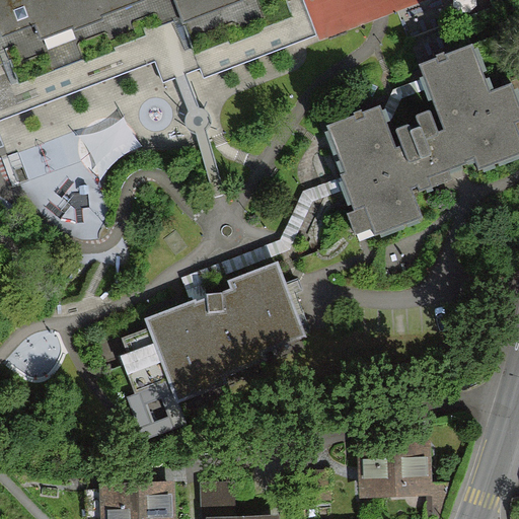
[(0,0),(0,123),(181,50),(193,77),(309,30),(297,0),(0,0)]
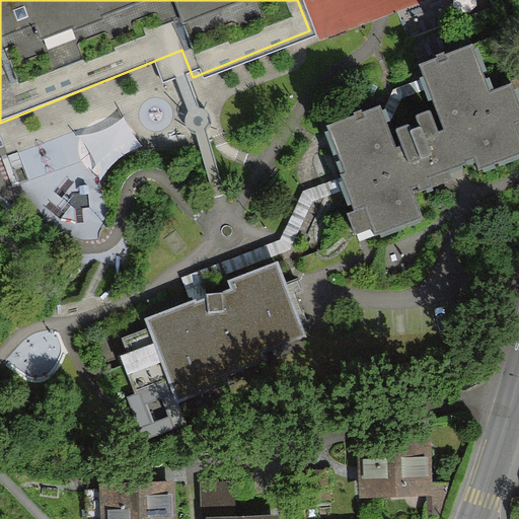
[(304,0),(314,39),(379,21),(373,0),(304,0)]
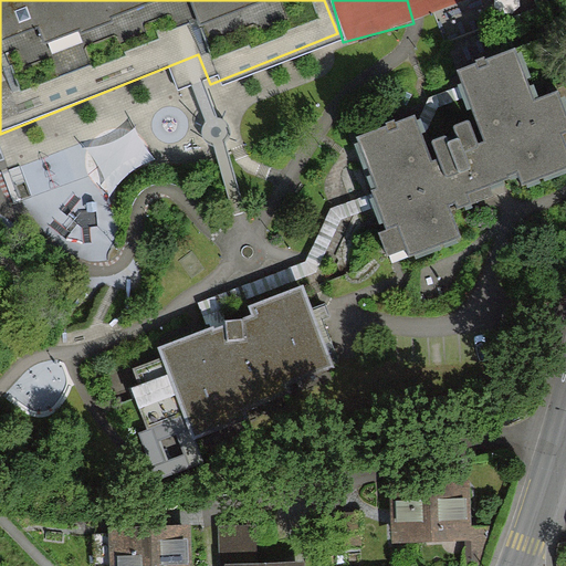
[(358,134),(397,260),(463,239),(451,199),(565,163),(565,145),(548,87),(527,94),(513,50),(457,67),(478,135),(432,148),(421,114),(358,134)]
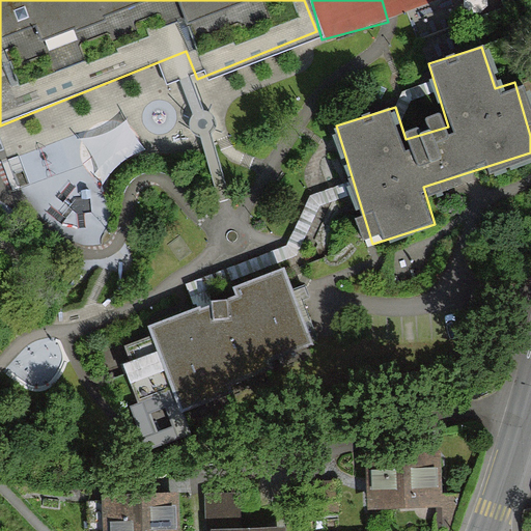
[(318,346),(283,261),(144,318),(179,403),(318,346)]
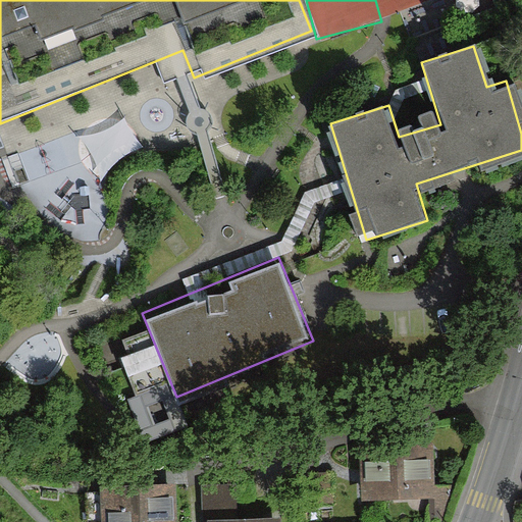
[(432,438),(362,440),(364,496),(429,497),(430,514),(450,513),(449,480),(435,481),(432,438)]
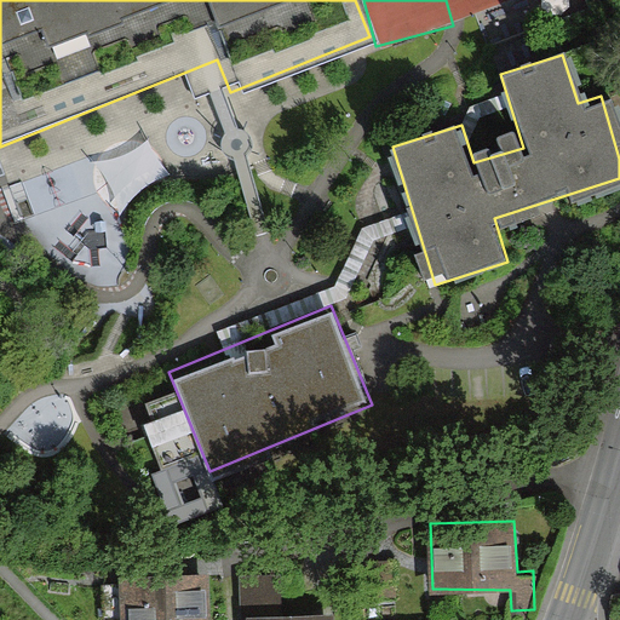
[(210,619),(211,575),(127,574),(126,619),(210,619)]
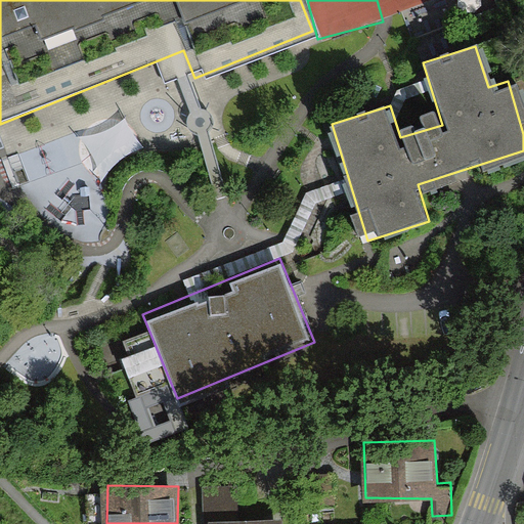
[(282,523),(282,515),(244,516),(242,486),(199,488),(200,523),(282,523)]
